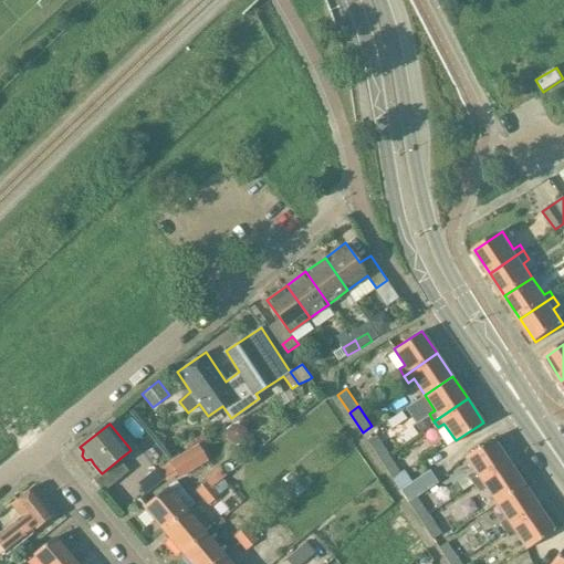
[(368,440),(379,458),(388,451),(377,435),(368,440)]
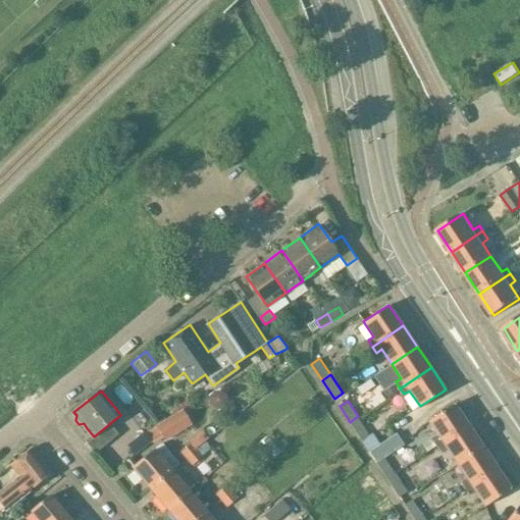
[(455,404),(429,421),(439,435),(433,439),(438,446),(469,425),(455,404)]
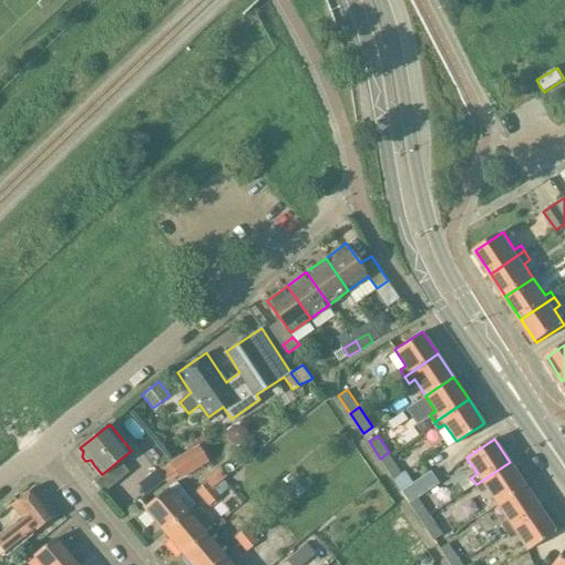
[(171,462),(182,479),(209,461),(199,444),(171,462)]
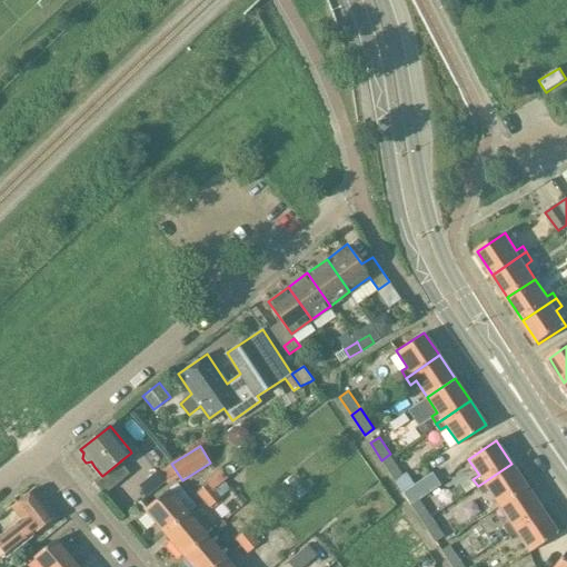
[(404,474),(390,454),(381,460),(396,480),(404,491),(436,470),(428,458),(404,474)]
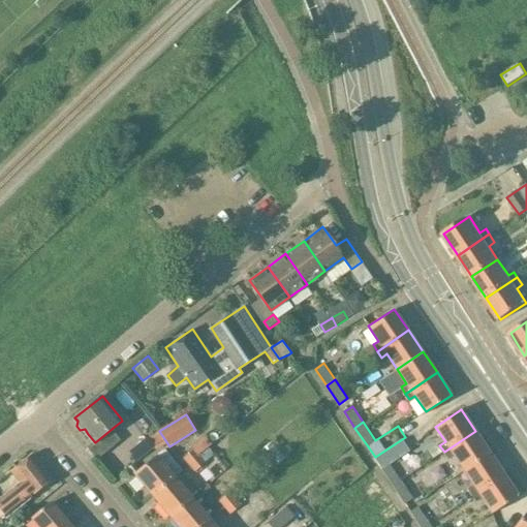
[(113,428),(112,429),(95,442),(94,441),(88,446),(97,459),(121,439),(113,428)]
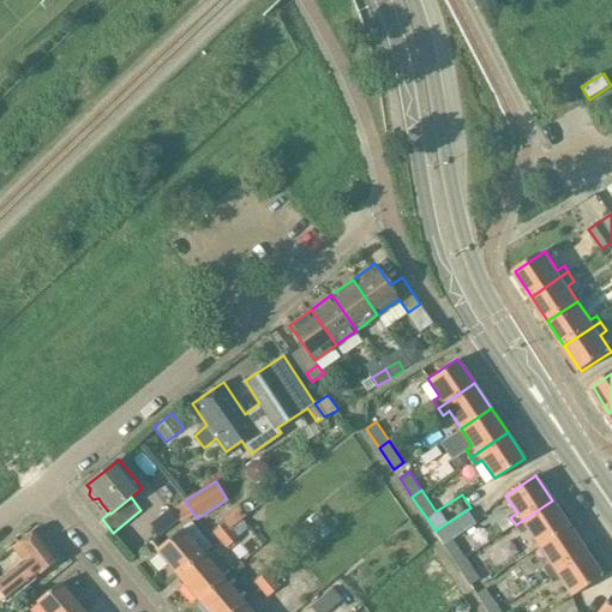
[(516,525),(521,532),(527,528),(539,545),(568,525),(552,501),(516,525)]
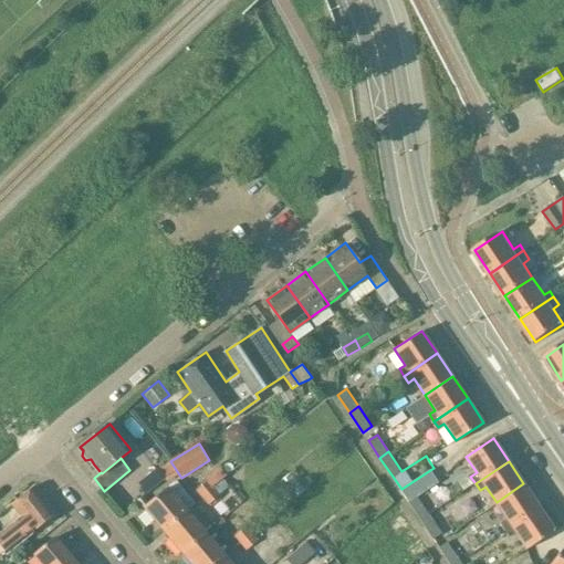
[(401,489),(421,520),(430,514),(418,497),(442,480),(434,468),(401,489)]
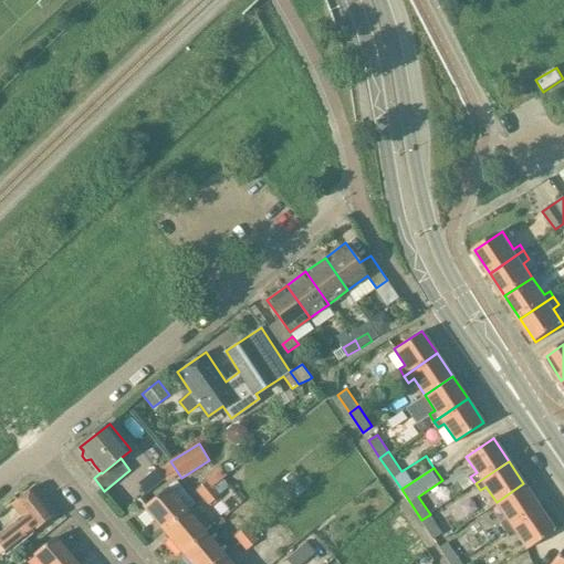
[(197,490),(202,497),(225,479),(218,472),(209,479),(197,490)]
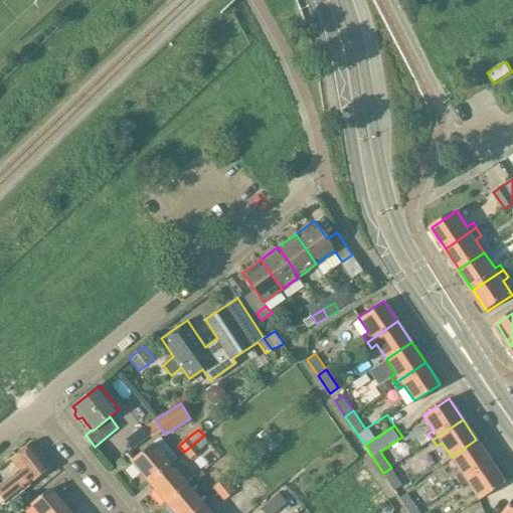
[(202,450),(201,449),(209,443),(204,436),(184,452),(190,459),(202,450)]
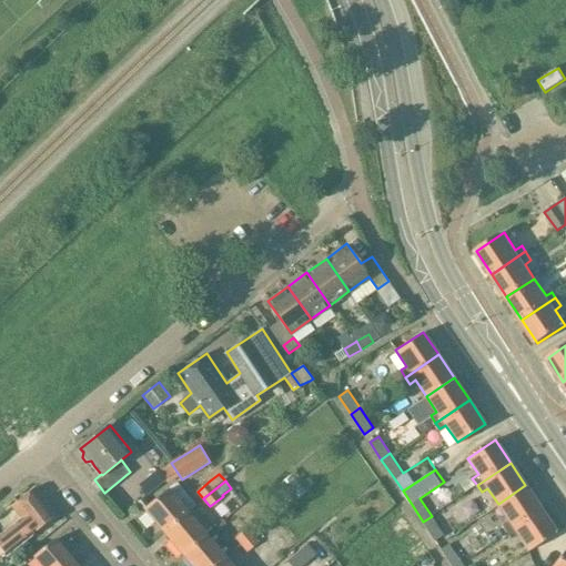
[(168,488),(145,507),(165,531),(196,504),(179,483),(177,483),(168,489),(168,488)]
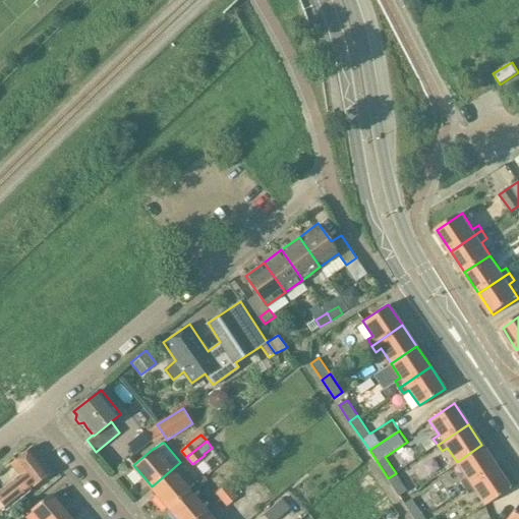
[(464,486),(496,465),(481,445),(457,462),(466,475),(460,479),(464,486)]
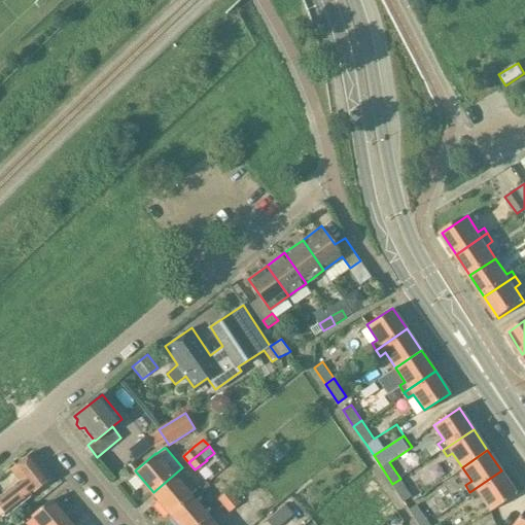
[(0,495),(0,499),(9,512),(51,478),(32,452),(12,467),(11,467),(21,480),(0,495)]
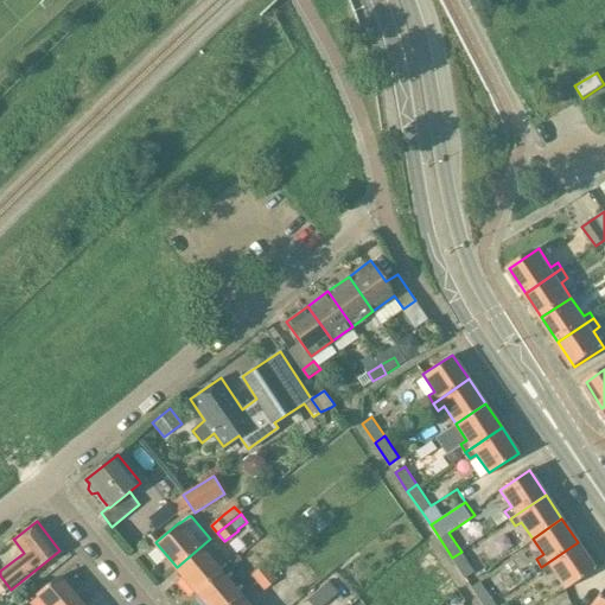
[(210,539),(177,567),(197,591),(221,572),(201,548),(210,540),(210,539)]
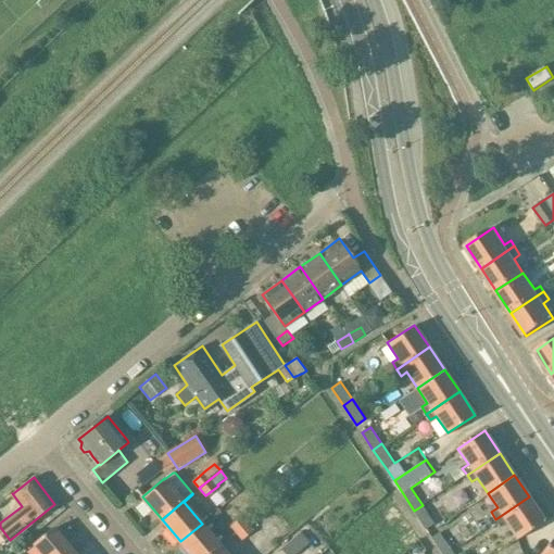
[(517,538),(544,519),(529,496),(495,519),(500,526),(506,521),(517,538)]
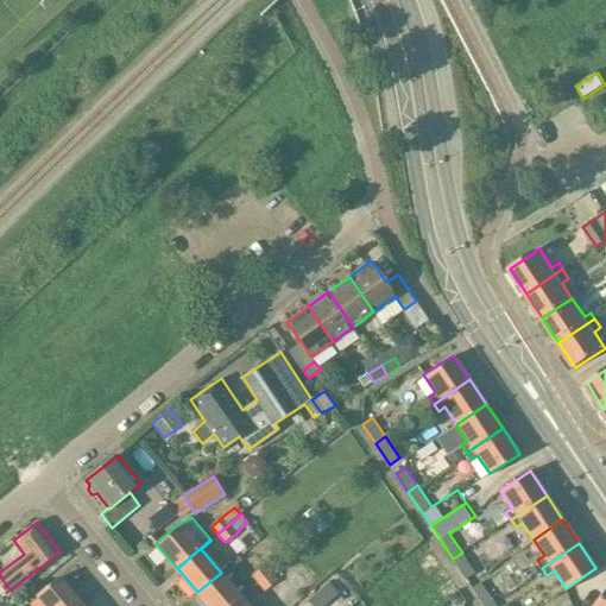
[(467,580),(475,573),(462,553),(453,559),(467,580)]
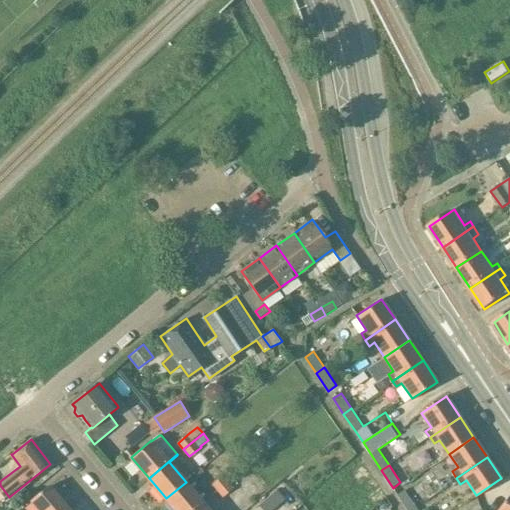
[(213,484),(218,490),(229,482),(223,475),(213,484)]
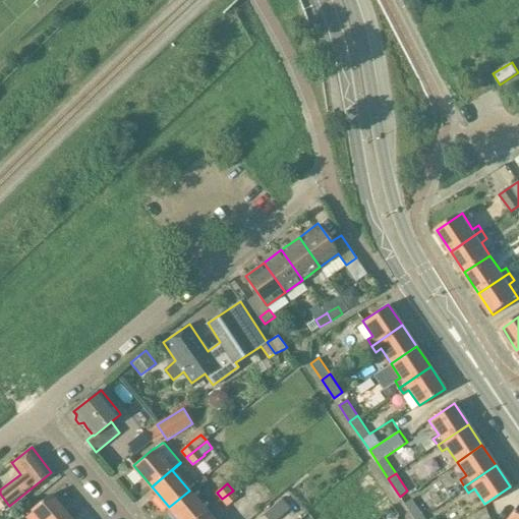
[(190,492),(189,491),(169,507),(179,518),(196,518),(215,504),(198,484),(190,492)]
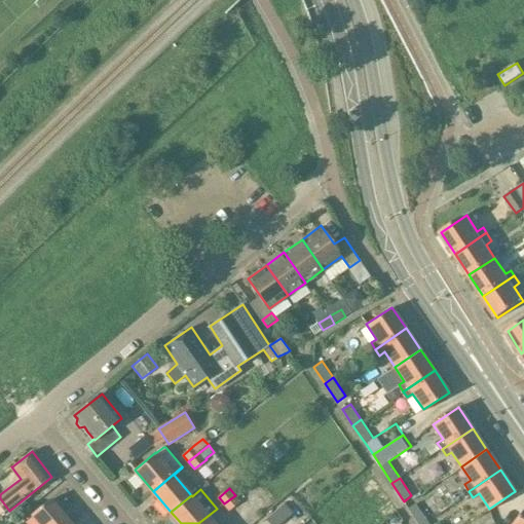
[(240,501),(235,495),(224,503),(229,511),(240,501)]
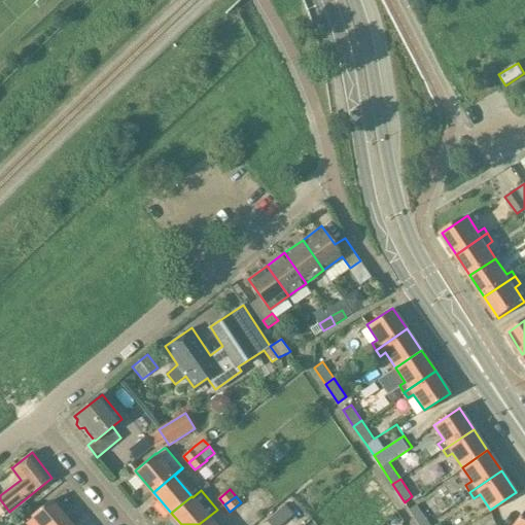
[(49,499),(33,514),(42,524),(64,524),(68,522),(49,499)]
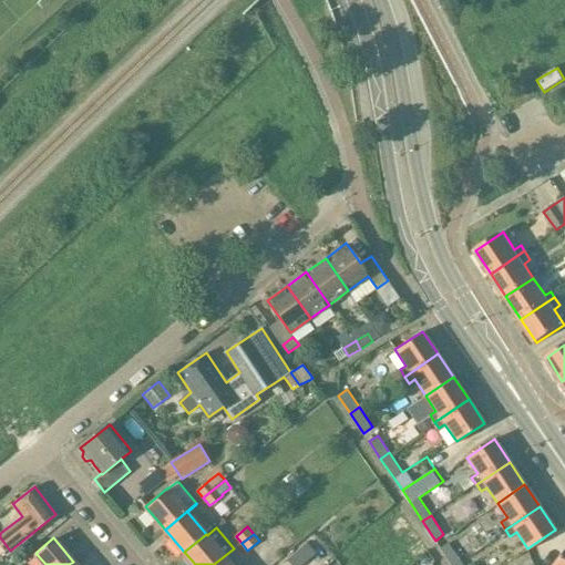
[(291,564),(302,564),(317,553),(308,543),(288,561),(291,564)]
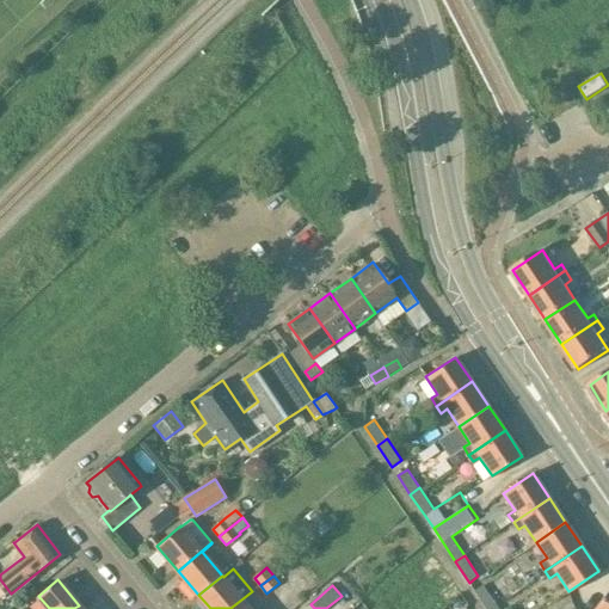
[(485,585),(474,591),(486,608),(488,608),(497,603),(491,594),(485,585)]
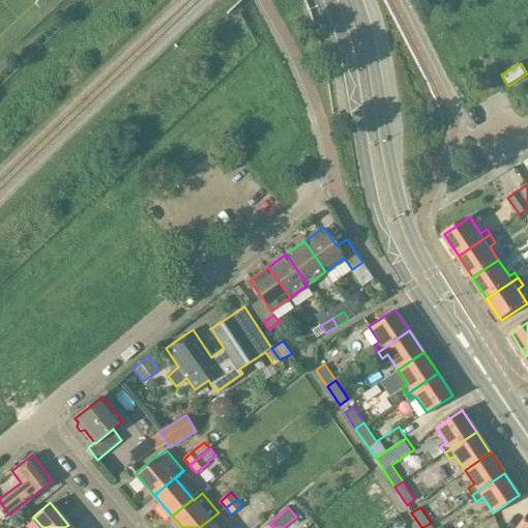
[(527,511),(515,527),(527,527),(527,511)]
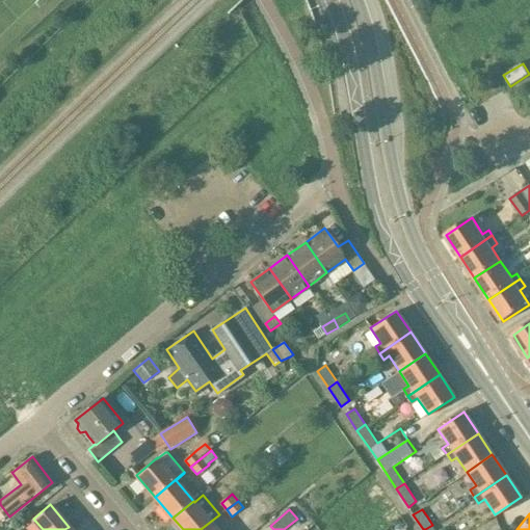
[(217,529),(211,523),(220,515),(219,514),(201,529),(217,529)]
